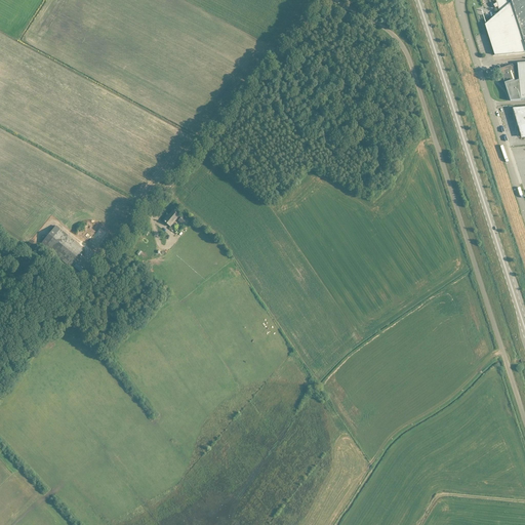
[(494,55),(524,52),(524,0),(492,0),(493,1),(495,1),(496,3),(494,4),(496,7),(497,7),(499,13),(486,26),(495,54),(494,55)]
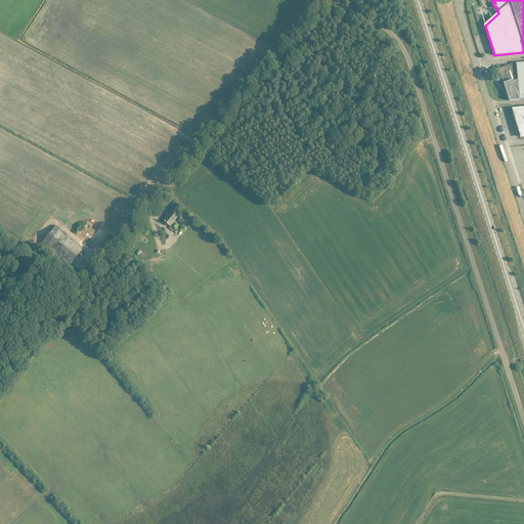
[(523,62),(516,63),(517,64),(512,67),(512,64),(499,69),(506,90),(508,89),(511,100),(523,99),(523,62)]
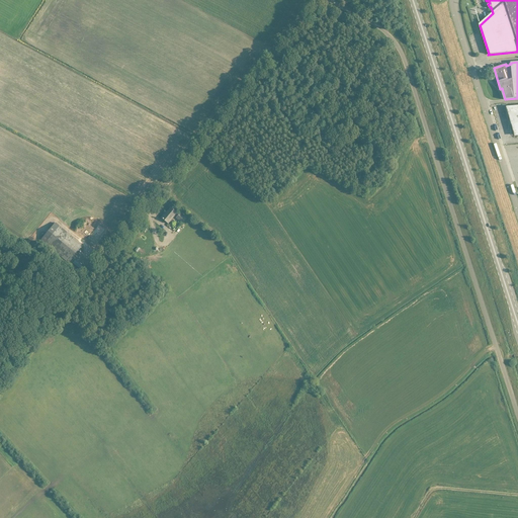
[(517,108),(509,109),(509,113),(510,113),(511,118),(512,118),(512,123),(513,123),(514,128),(515,128),(515,135),(517,134),(517,108)]
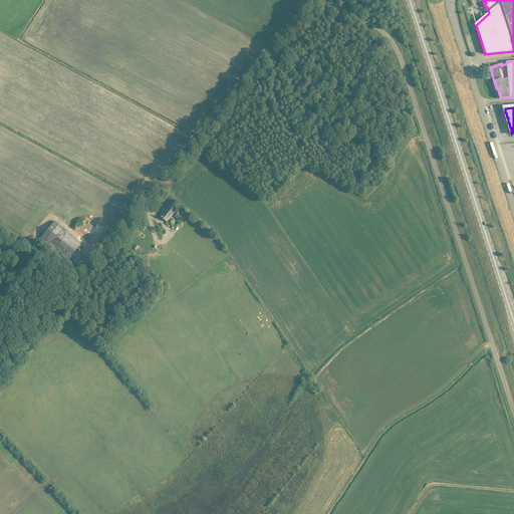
[(179,212),(178,214),(176,212),(170,206),(164,213),(163,213),(160,216),(167,222),(173,215),(175,216),(175,217),(181,221),(185,217),(179,212)]
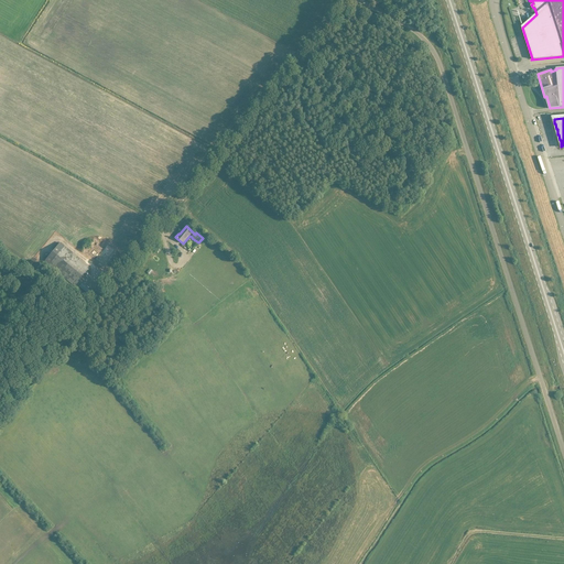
[(60,242),(44,261),(74,286),(90,268),(60,242)]
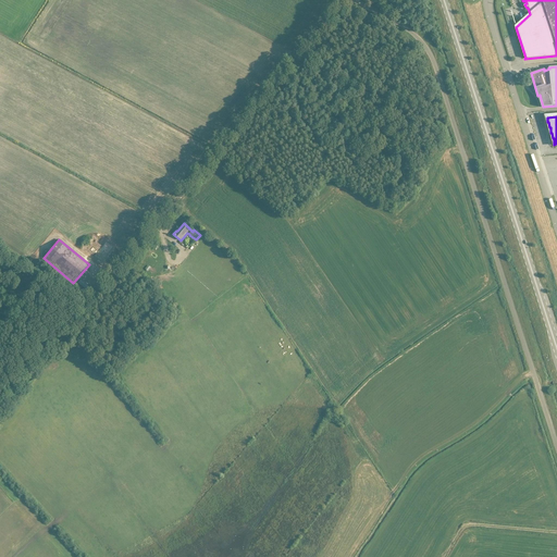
[(107,242),(95,256),(102,261),(108,256),(107,255),(113,247),(107,242)]
